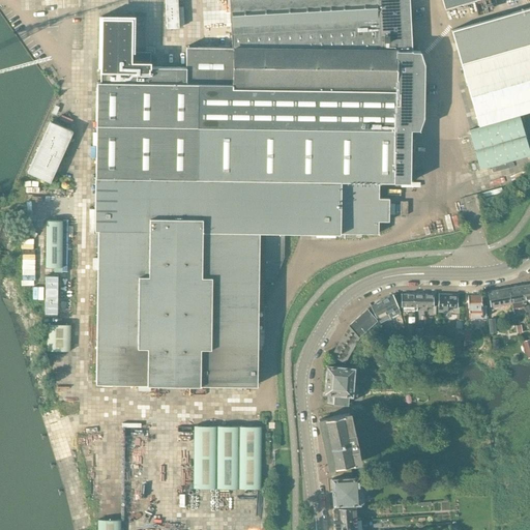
[(378,181),(393,181),(395,43),(380,42),(378,0),(229,0),(231,47),(186,47),(186,66),(185,67),(185,83),(100,82),(97,82),(94,229),(98,229),(95,382),(256,384),(257,350),(260,350),(264,341),(264,230),(339,233),(339,238),(359,238),(359,233),(378,233),(378,221),(388,221),(388,198),(378,198),(378,181)]
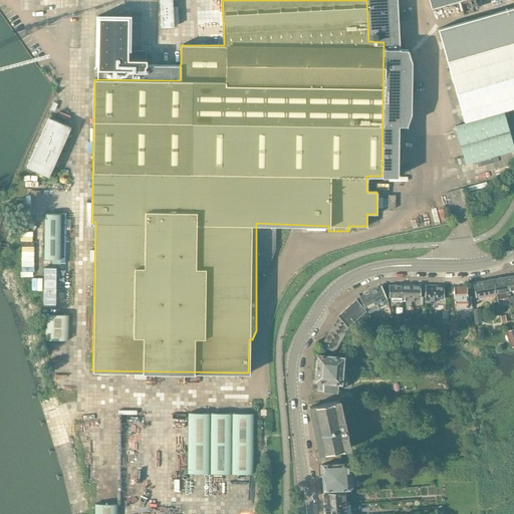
[(220,0),(203,0),(205,29),(222,28),(220,0)]
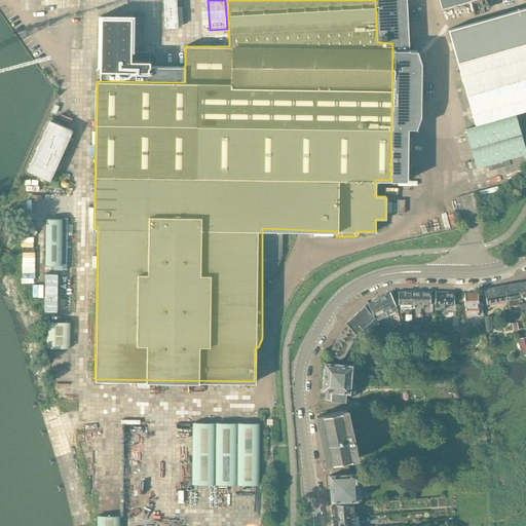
[(375,0),(377,42),(392,43),(390,180),(407,180),(407,128),(416,128),(420,116),(421,64),(417,51),(408,51),(406,0),(375,0)]
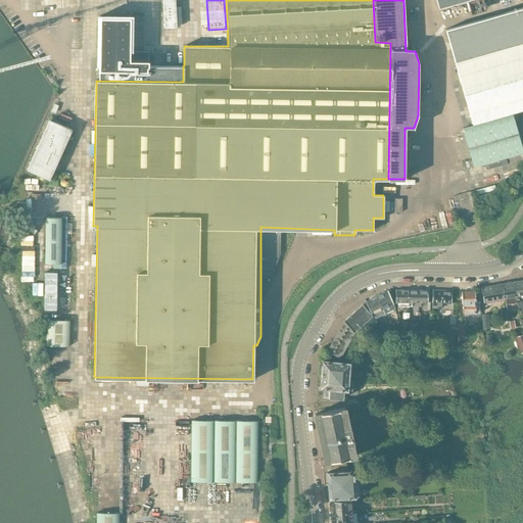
[(482,121),(482,122),(488,117),(491,119),(491,117),(522,108),(522,7),(445,30),(472,124),(482,121)]
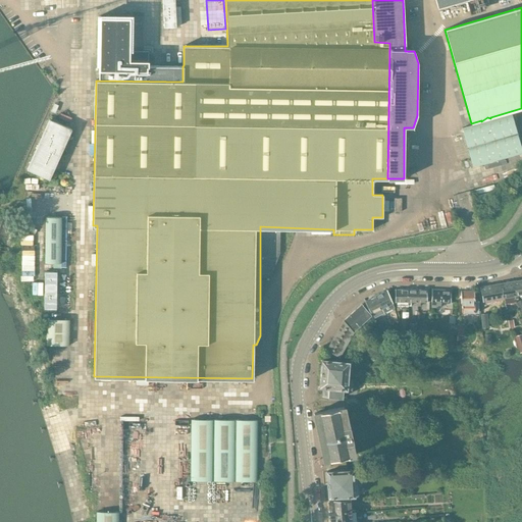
[(183,82),(183,66),(148,66),(148,51),(129,51),(131,16),(99,15),(99,81),(183,82)]
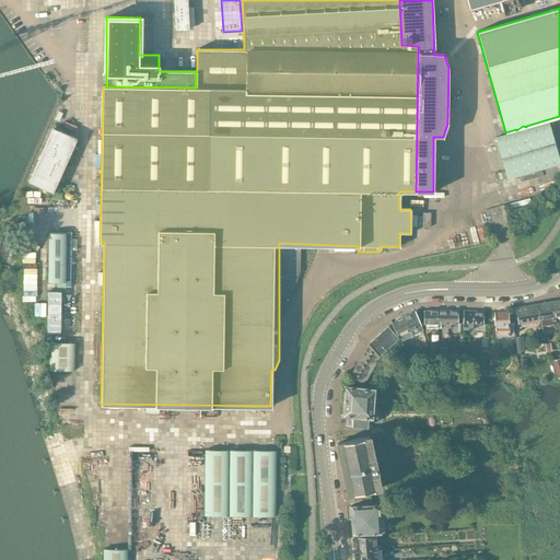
[(523,126),(513,129),(513,130),(492,136),(504,177),(557,163),(546,120),(524,127),(523,126)]
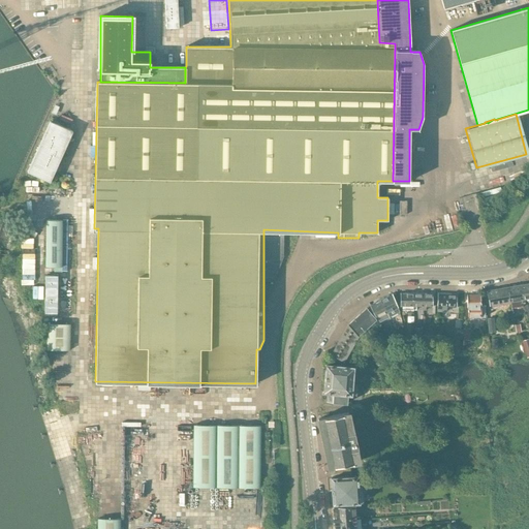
[(27,172),(50,182),(72,131),(50,121),(27,172)]
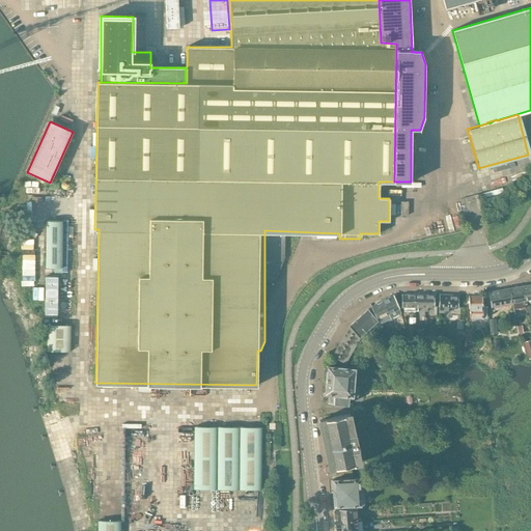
[(61,268),(62,221),(46,221),(45,268),(61,268)]
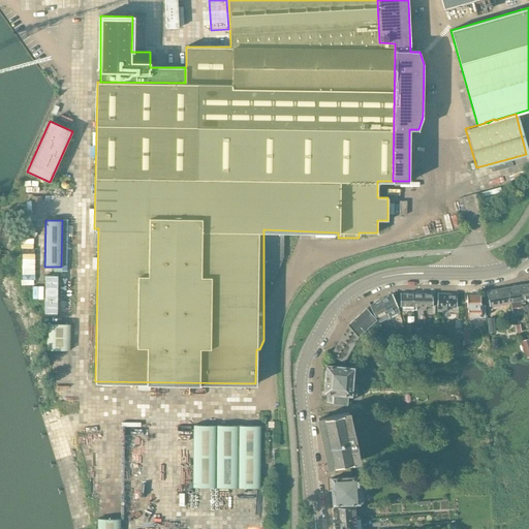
[(263,229),(265,281),(274,281),(283,256),(283,231),(263,229)]
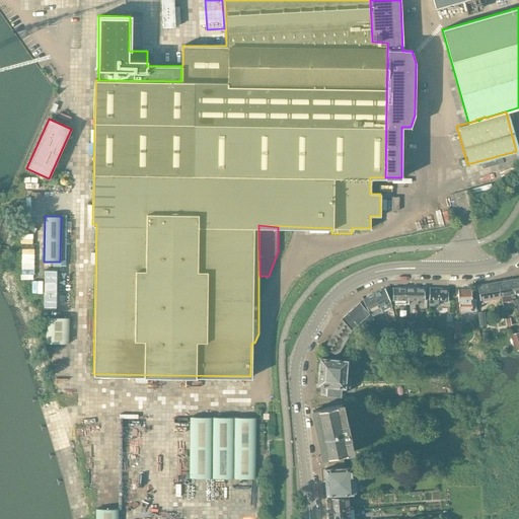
[(68,295),(69,271),(45,271),(44,307),(56,307),(57,295),(68,295)]
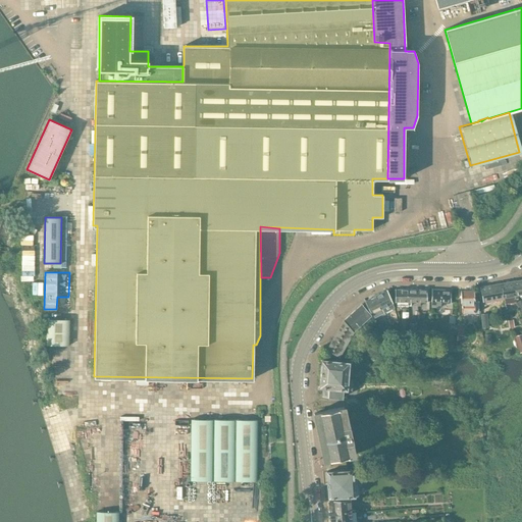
[(521,279),(512,281),(514,296),(515,300),(518,300),(517,295),(521,294),(521,279)]
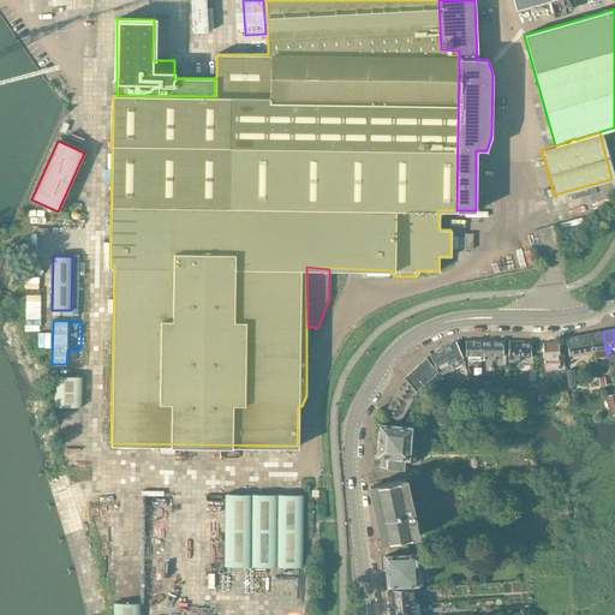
[(603,332),(591,334),(593,350),(595,356),(595,359),(608,357),(607,353),(605,348),(603,332)]
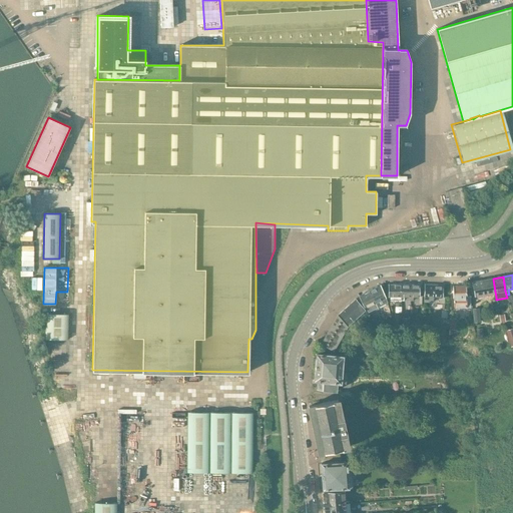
[(483,281),(472,283),(474,292),(475,298),(475,301),(478,300),(477,296),(485,294),(495,292),(493,279),(483,281)]
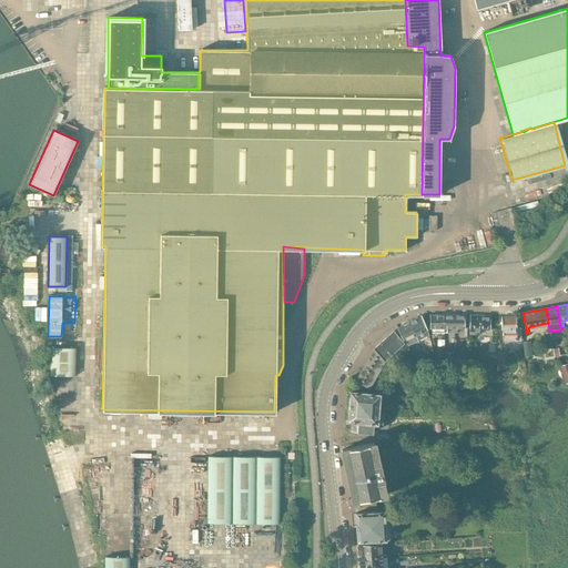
[(435,327),(444,327),(444,315),(429,315),(429,327),(432,327),(432,333),(435,333),(435,327)]
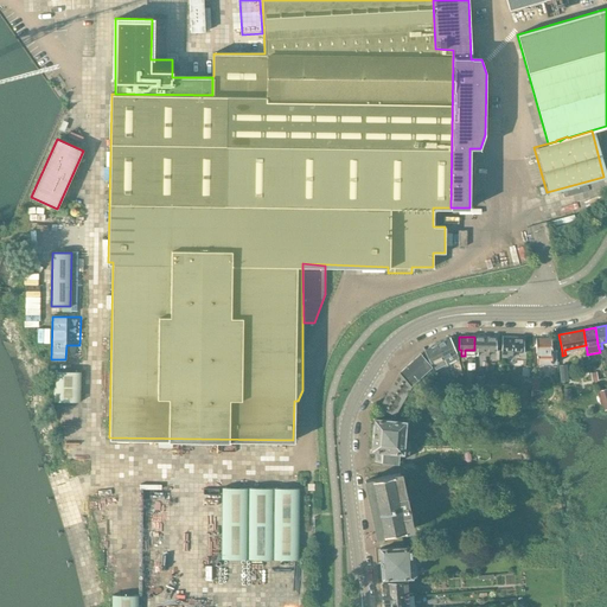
[(478,350),(485,350),(485,337),(474,337),(474,350),(474,356),(478,356),(478,350)]
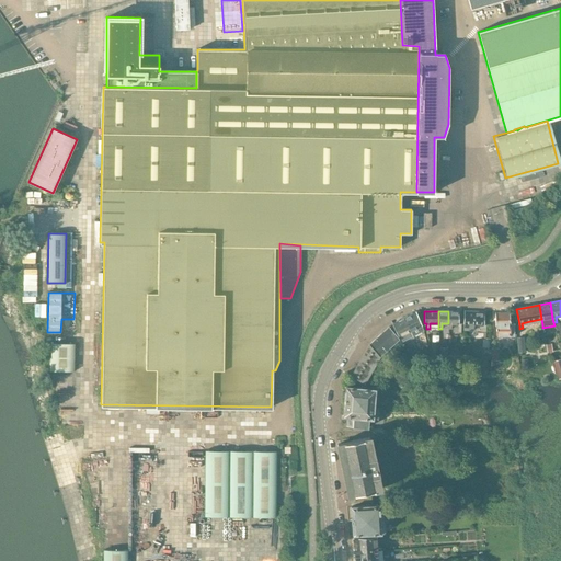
[(448,311),(448,323),(448,329),(451,329),(451,323),(458,323),(458,311),(448,311)]
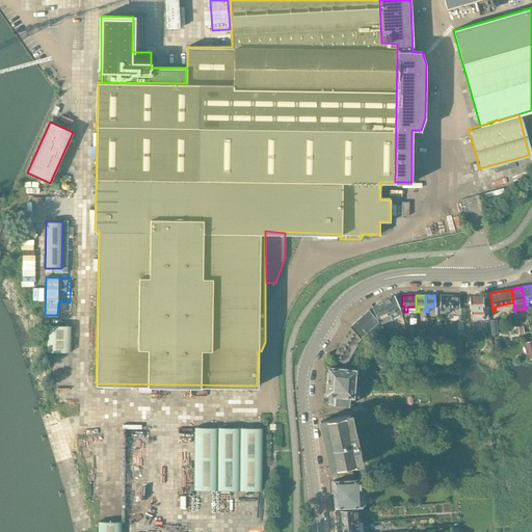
[(440,312),(449,313),(449,308),(458,308),(459,296),(440,295),(440,307),(440,312)]
